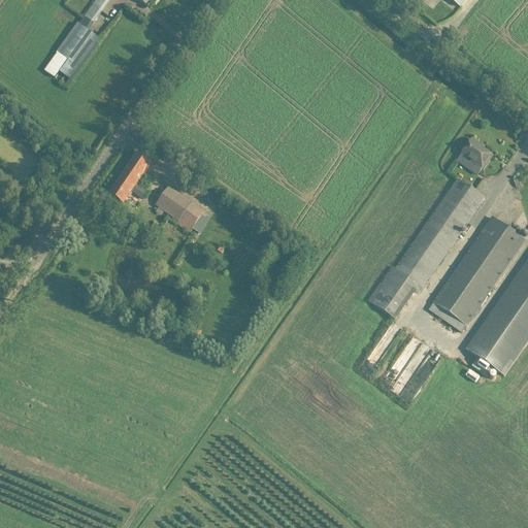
[(55,78),(102,12),(93,6),(84,19),(45,71),(55,78)]
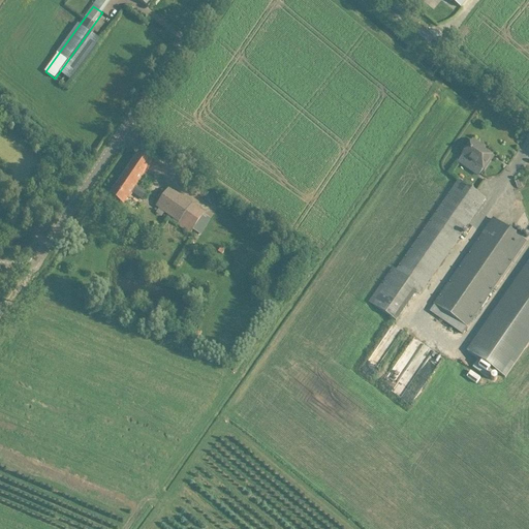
[(463,155),(485,169),(493,157),(479,148),(481,146),(473,141),(463,155)]
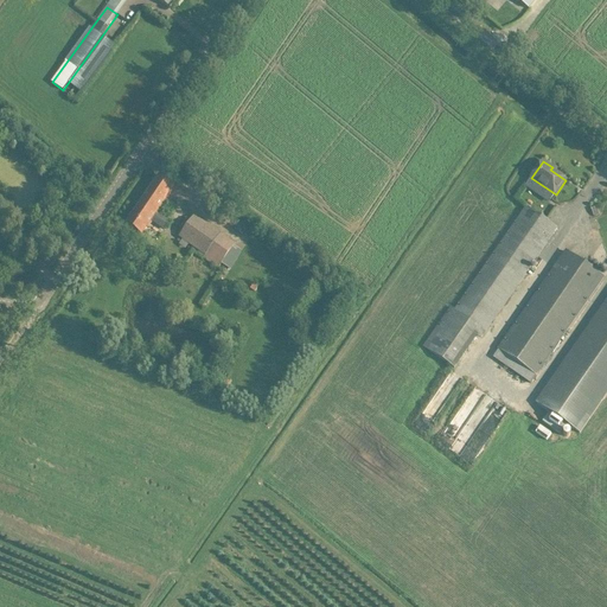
[(168,183),(159,176),(126,224),(135,231),(141,235),(152,221),(158,212),(174,186),(168,183)]
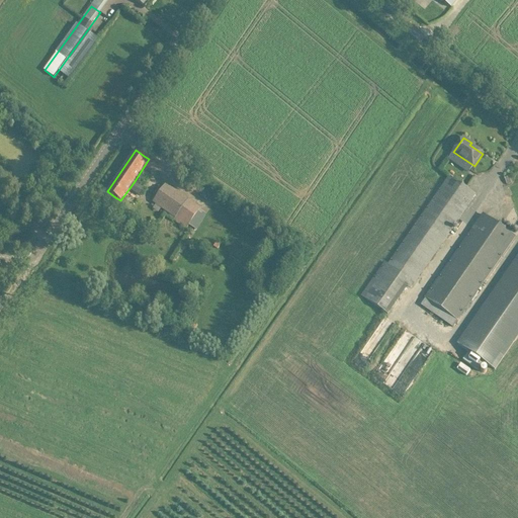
[(361,296),(387,315),(411,281),(414,283),(469,203),(476,194),(449,177),(443,185),(389,264),(385,262),(361,296)]
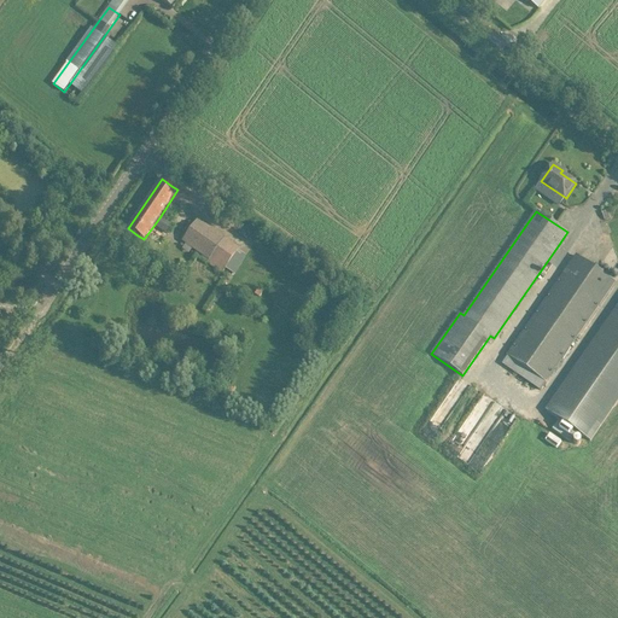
[(190,233),(184,243),(202,255),(200,257),(208,261),(207,263),(222,274),(227,268),(239,250),(240,249),(225,238),(199,219),(196,223),(194,226),(190,233)]
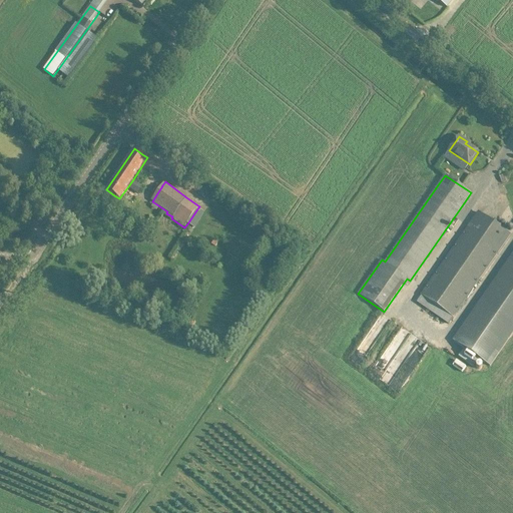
[(453,319),(505,242),(510,234),(479,212),(473,220),(421,295),(453,319)]
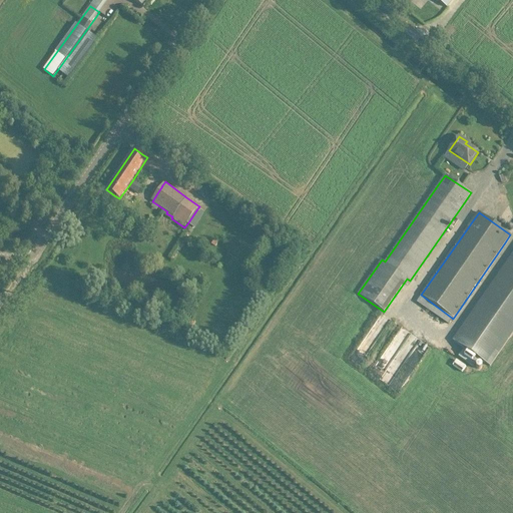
[(512,254),(454,341),(465,349),(459,357),(473,367),(479,359),(490,366),(512,333),(512,254)]
